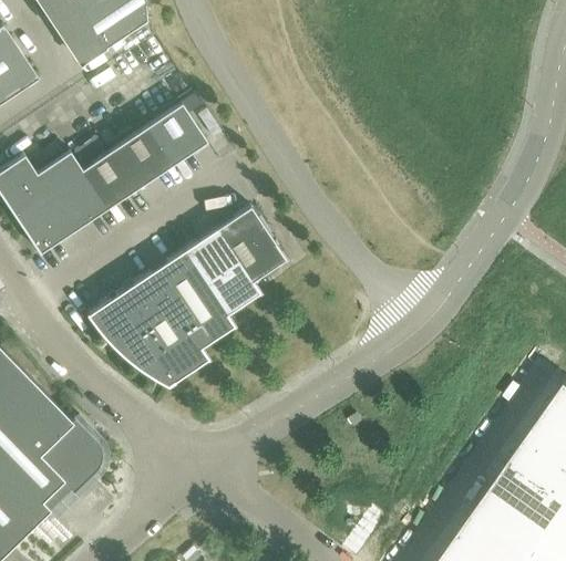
[(35,0),(55,30),(100,0),(35,0)]
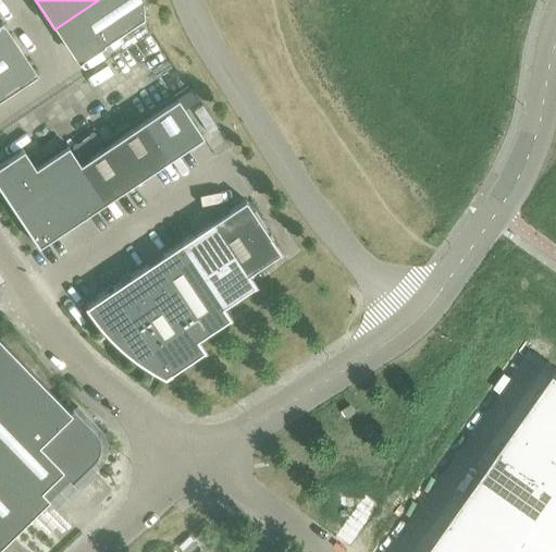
[(144,22),(141,0),(98,0),(54,29),(72,56),(74,54),(79,63),(102,48),(102,49),(144,22)]
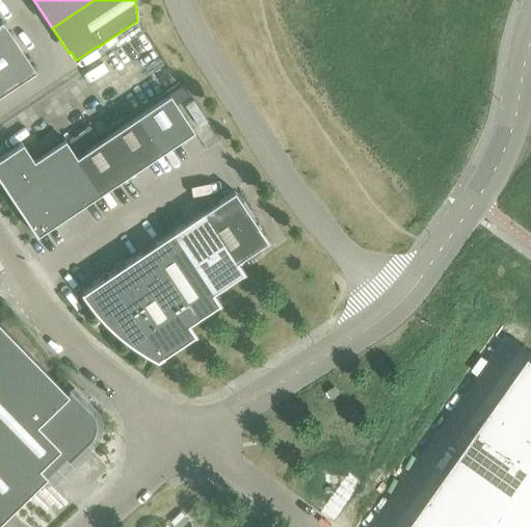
[(0,98),(35,75),(25,59),(2,25),(0,26),(0,98)]
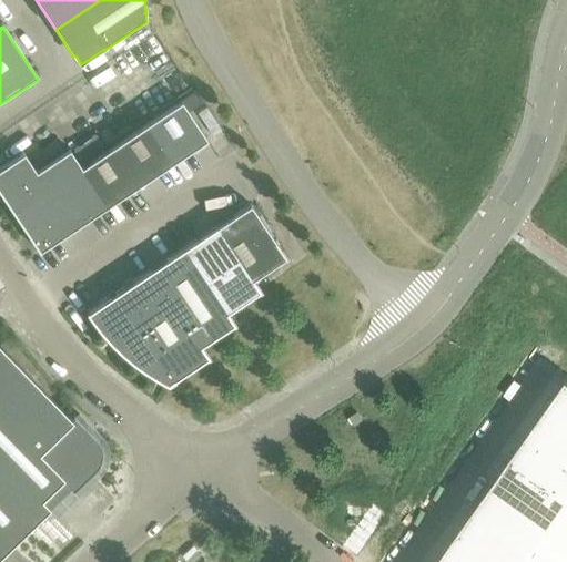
[(208,144),(181,105),(149,128),(174,165),(208,144)]
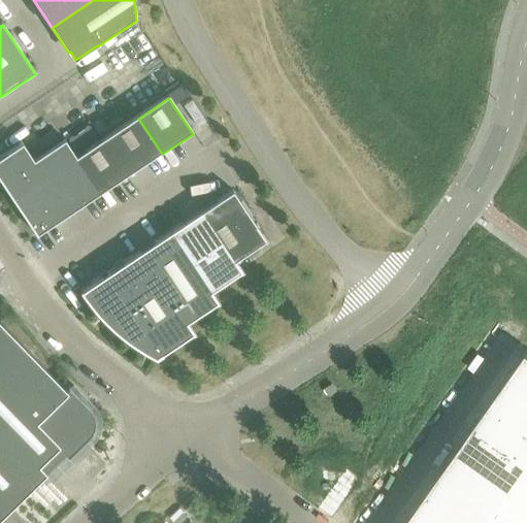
[(162,154),(138,119),(107,139),(131,174),(162,154)]
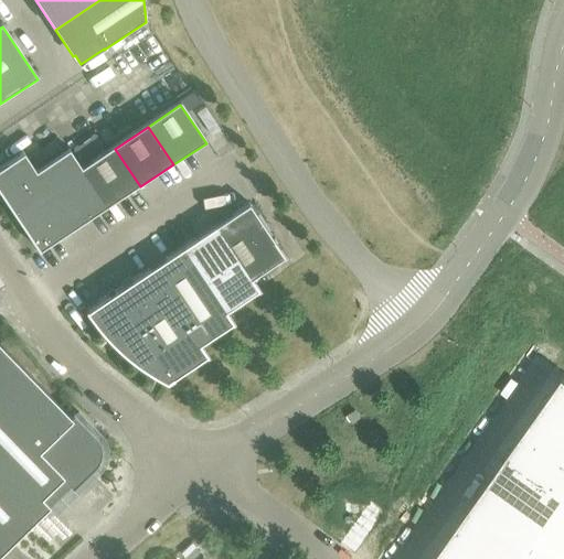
[(140,186),(115,149),(82,171),(107,208),(140,186)]
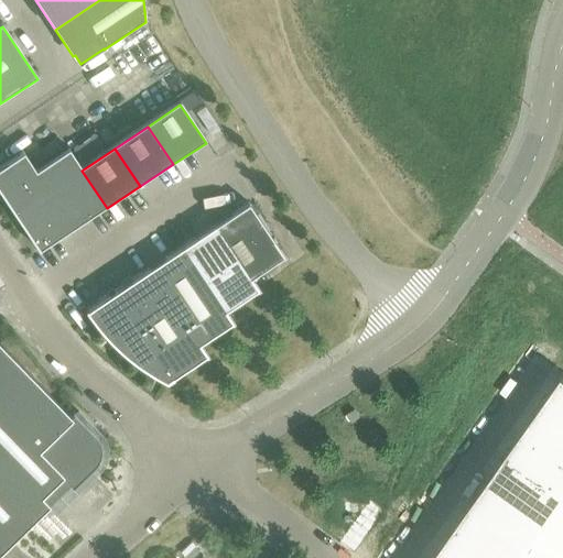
[(107,208),(82,171),(69,152),(36,174),(74,230),(107,208)]
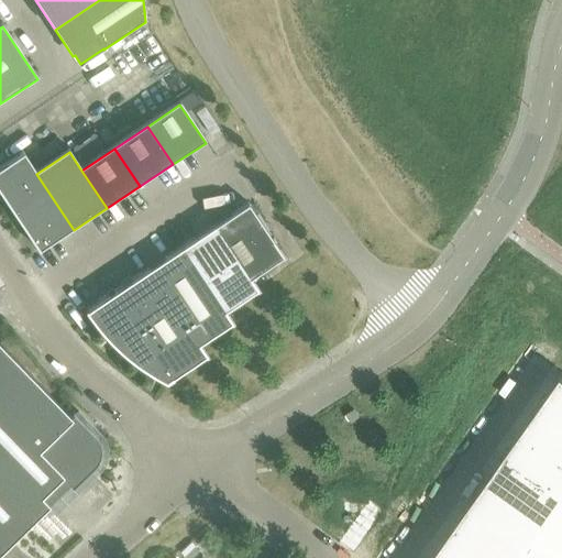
[(74,230),(36,174),(23,156),(0,172),(0,195),(40,254),(41,254),(40,253),(74,230)]
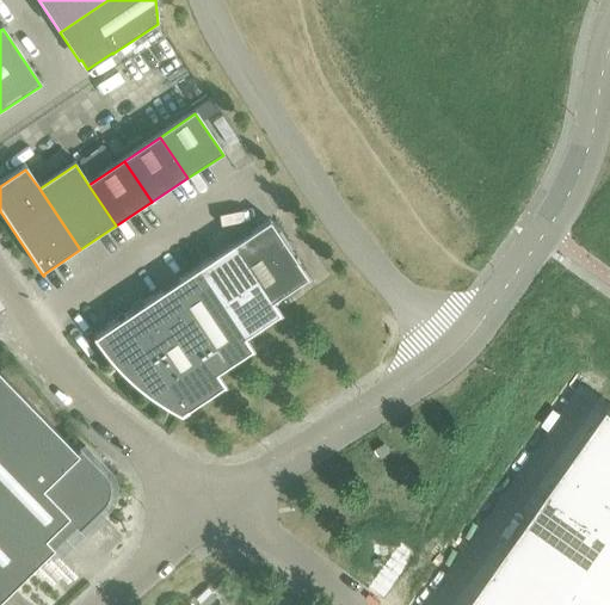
[(308,283),(270,224),(234,248),(272,306),(307,283),(308,283)]
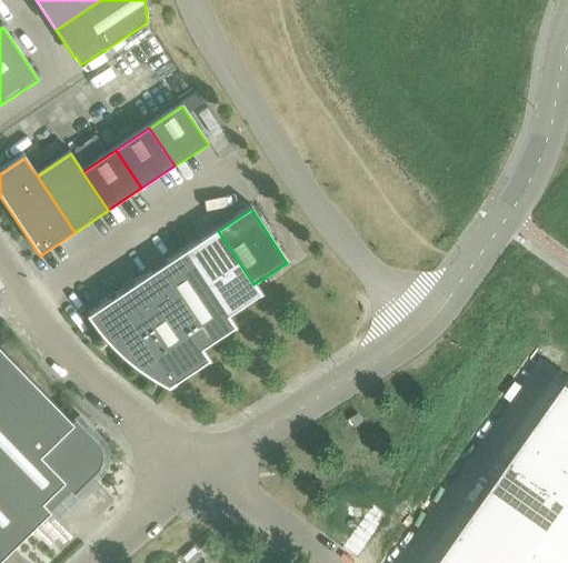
[(253,284),(218,231),(185,253),(228,318),(259,297),(260,297),(261,297),(253,284)]
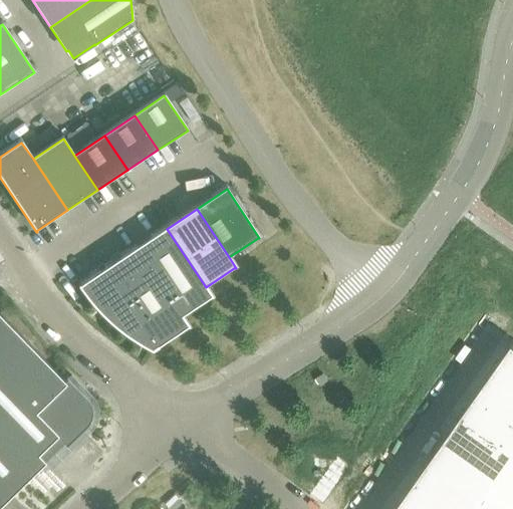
[(213,298),(206,287),(167,229),(79,287),(79,286),(78,287),(80,290),(85,297),(90,303),(92,306),(95,309),(101,315),(104,318),(110,324),(116,329),(119,332),(130,339),(133,341),(140,345),(146,349),(152,352),(159,348),(158,348),(188,328),(189,328),(182,317),(211,298),(212,298),(213,298)]
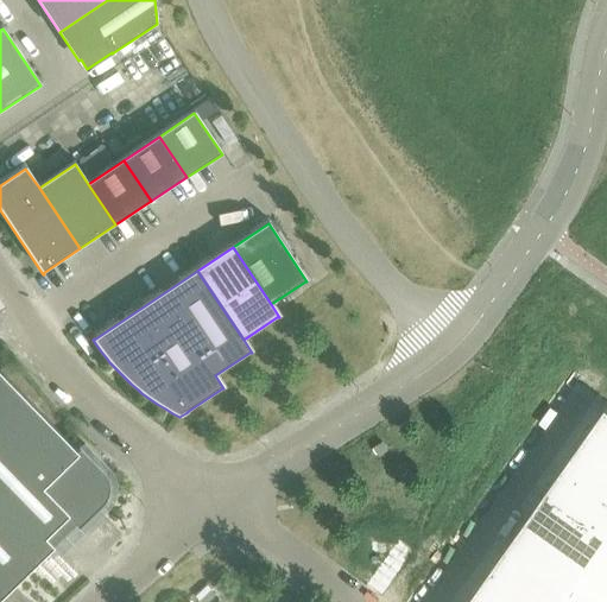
[(108,495),(108,493),(109,490),(109,488),(108,487),(108,485),(108,482),(107,481),(106,479),(105,476),(103,475),(102,474),(80,450),(76,452),(0,374),(0,600),(54,547),(45,539),(67,518),(78,530),(102,507),(103,505),(106,501),(107,499),(108,495)]
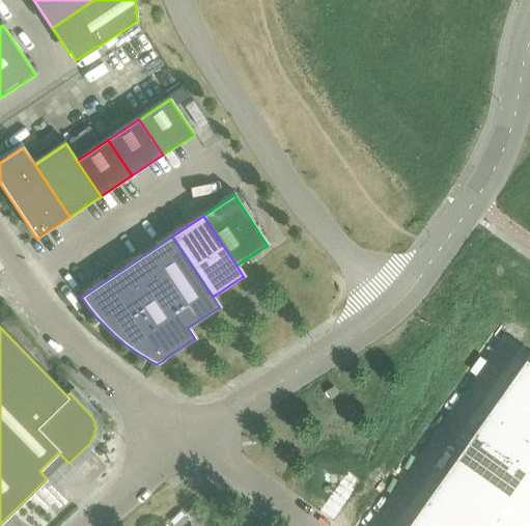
[(529,358),(510,384),(529,396),(529,358)]
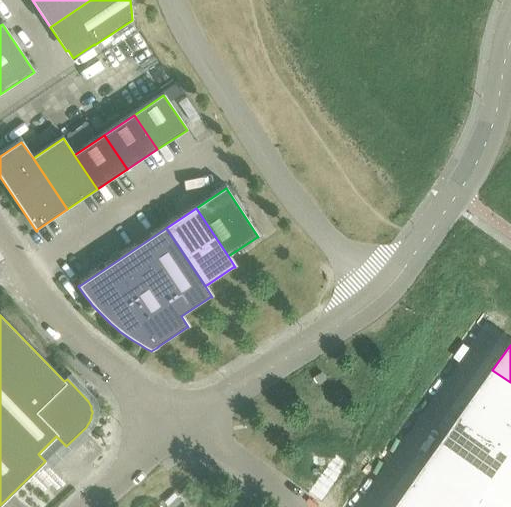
[(510,382),(492,370),(475,394),(510,419),(510,382)]
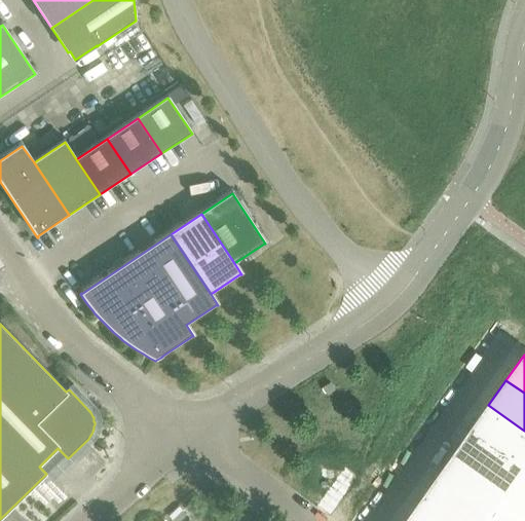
[(336,394),(332,387),(325,392),(330,398),(336,394)]
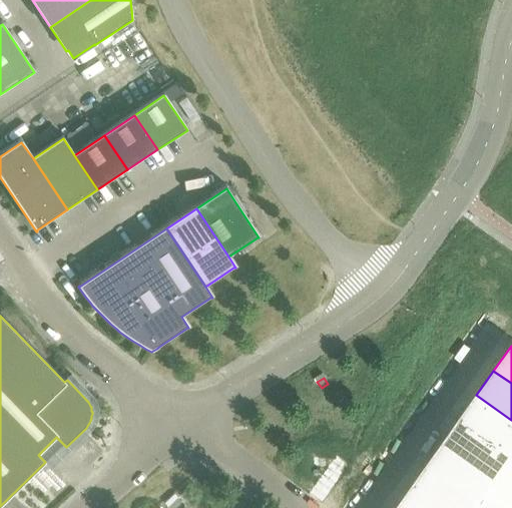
[(511,420),(476,395),(459,419),(509,455),(511,452),(511,420)]
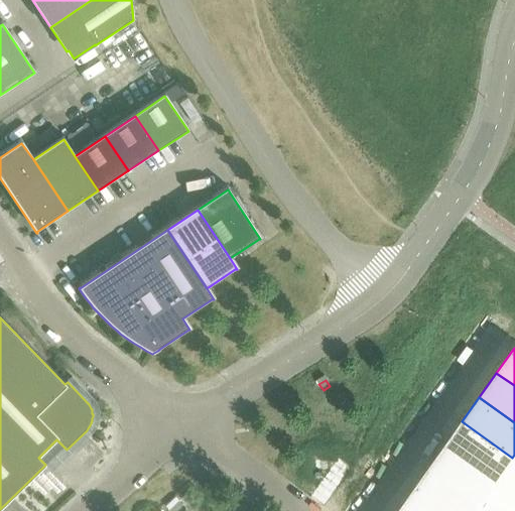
[(462,421),(443,446),(495,483),(512,458),(462,421)]
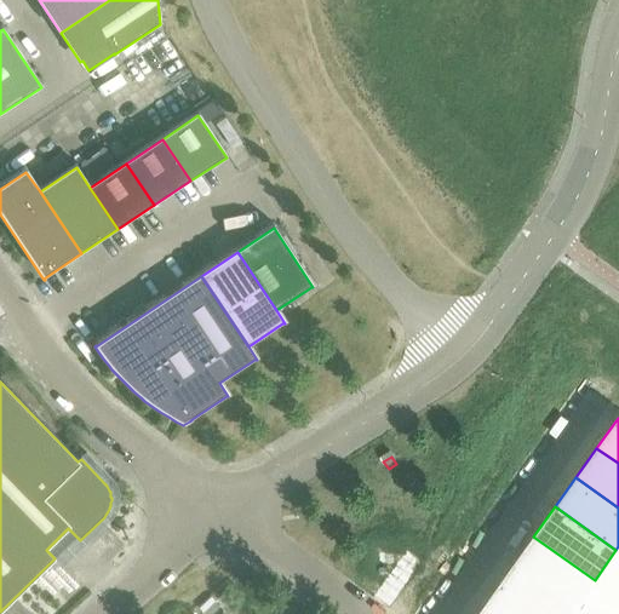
[(533,537),(513,566),(574,609),(595,580),(533,537)]
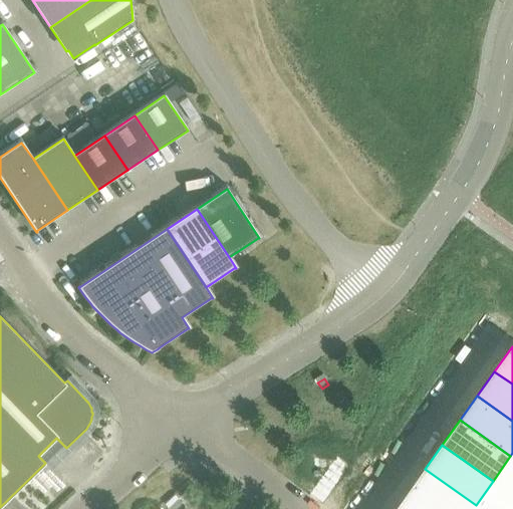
[(512,457),(510,456),(493,481),(512,494),(512,457)]
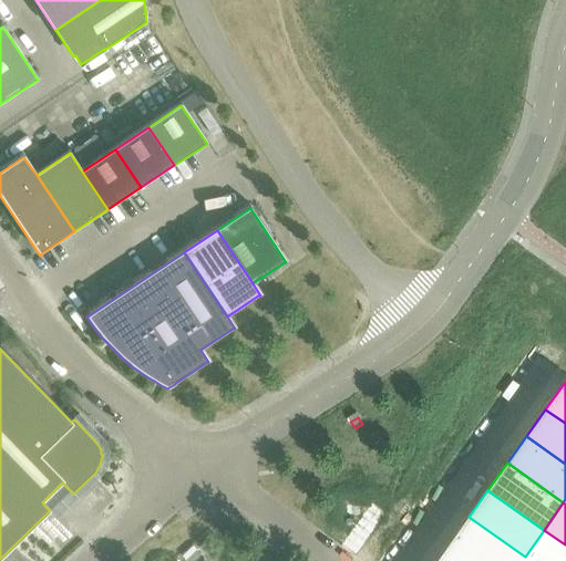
[(469,517),(450,544),(473,560),(522,560),(525,557),(469,517)]
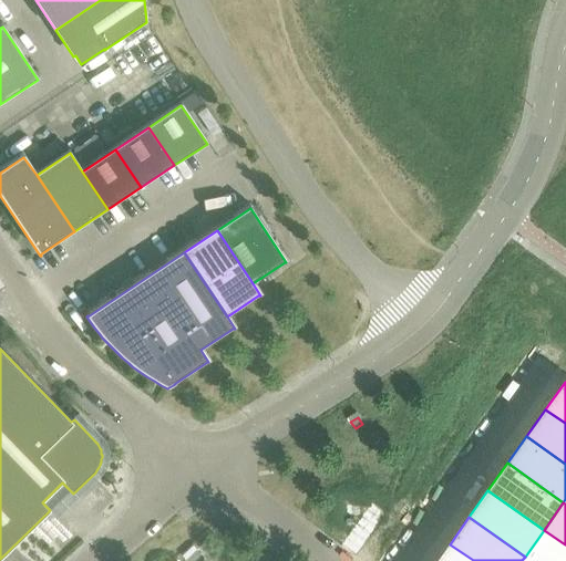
[(544,530),(525,557),(531,560),(565,560),(565,544),(544,530)]
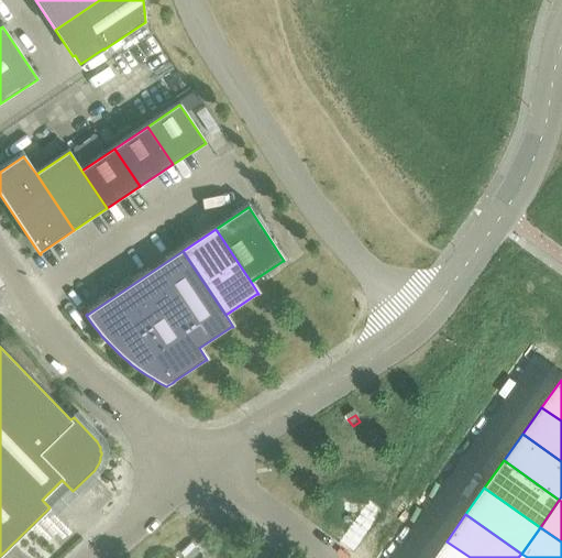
[(470,557),(447,542),(434,557),(470,557)]
